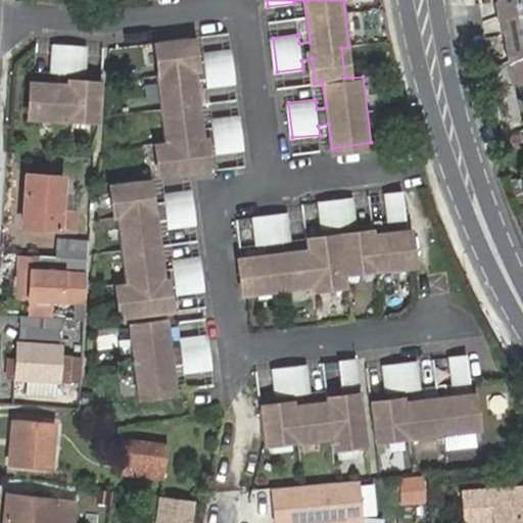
[(522,0),(494,0),(497,15),(522,7),(522,0)]
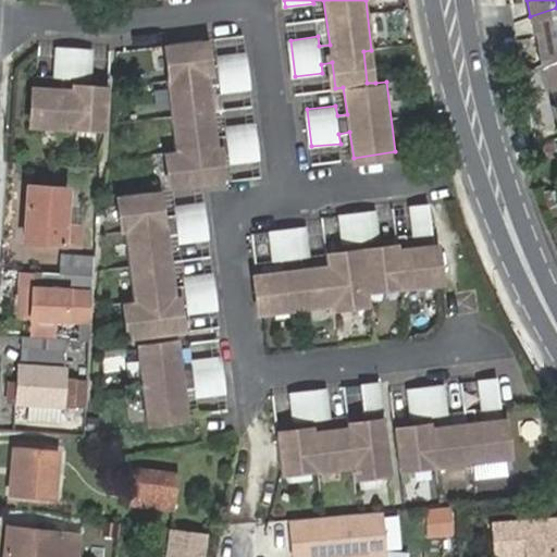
[(556,8),(530,16),(532,33),(535,32),(541,64),(556,57),(556,8)]
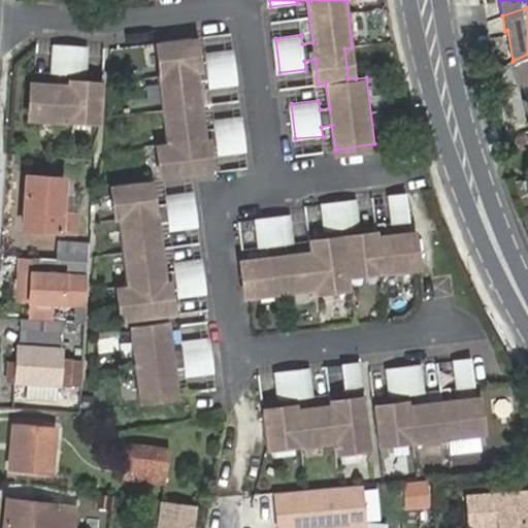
[(248,152),(243,117),(217,120),(219,129),(207,130),(201,78),(211,76),(211,88),(238,84),(234,50),(208,53),(209,60),(198,61),(195,36),(161,40),(165,75),(160,75),(169,144),(162,145),(166,177),(213,172),(209,146),(220,145),(221,155),(248,152)]
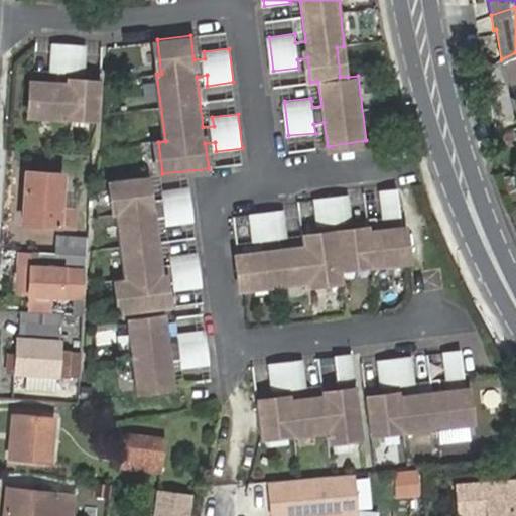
[(66,114),(98,116),(100,83),(78,82),(79,72),(85,73),(87,45),(52,44),(49,70),(57,72),(56,81),(34,79),(31,118),(66,121),(66,114)]
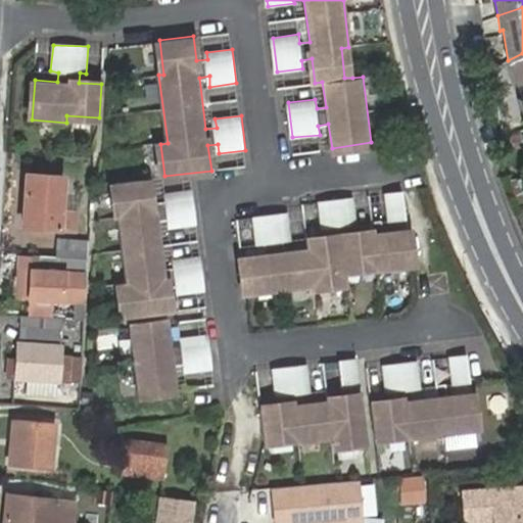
[(352,78),(348,47),(341,48),(344,78),(352,78)]
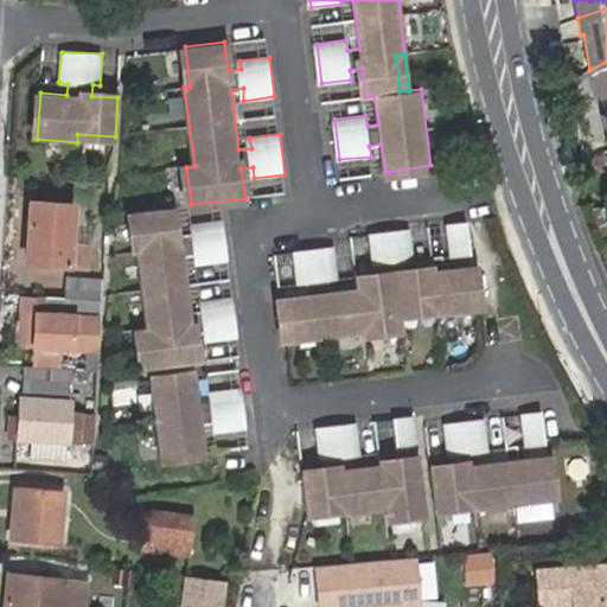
[(606,62),(589,70),(606,112),(601,113),(606,128),(606,62)]
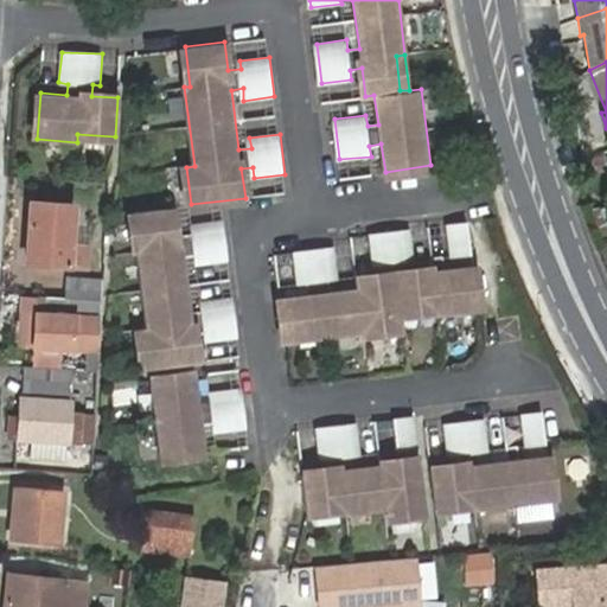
[(36,204),(32,264),(91,268),(93,249),(78,248),(81,208),(36,204)]
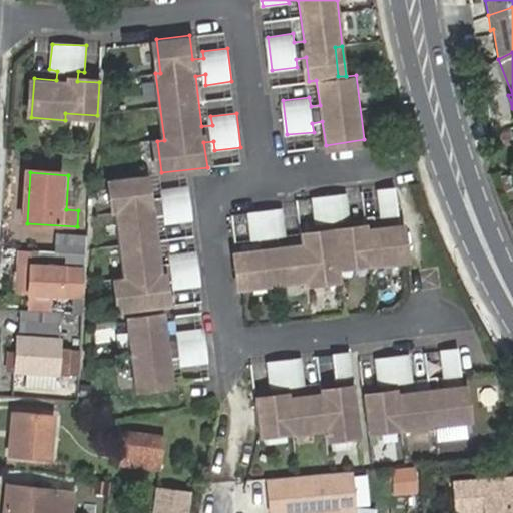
[(117,282),(122,312),(168,306),(164,282),(177,280),(179,288),(202,285),(197,250),(174,254),(175,264),(160,265),(153,217),(167,214),(168,221),(191,218),(186,185),(163,189),(165,198),(150,200),(147,175),(115,179),(120,213),(113,214),(123,281),(117,282)]
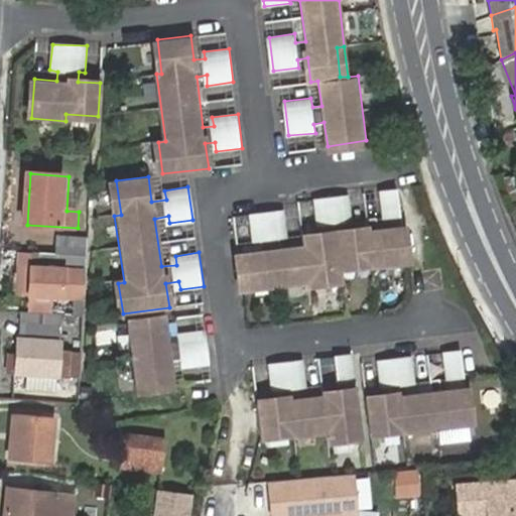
[(399,189),(381,190),(385,216),(401,214),(399,189)]
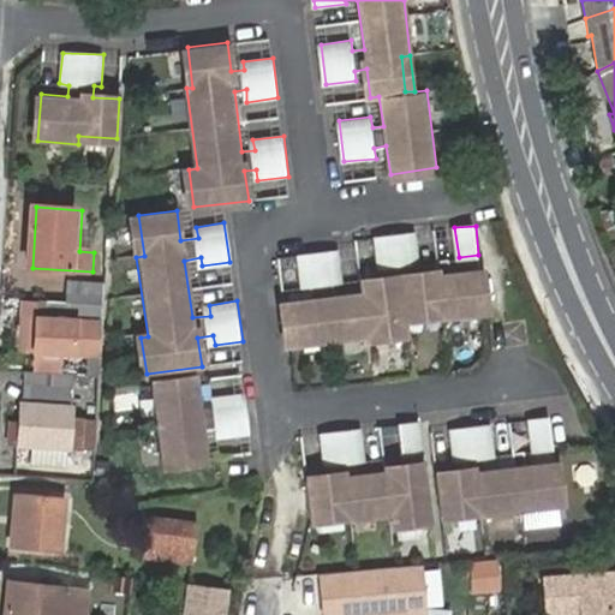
[(445,312),(447,320),(487,314),(482,267),(449,272),(448,261),(439,261),(441,273),(412,275),(411,263),(421,262),(417,233),(377,238),(380,267),(392,266),(393,279),(363,281),(363,291),(335,294),(334,281),(345,280),(341,251),(299,255),(302,285),(315,284),(316,297),(285,300),(290,346),(410,332),(408,324),(408,316),(445,312)]
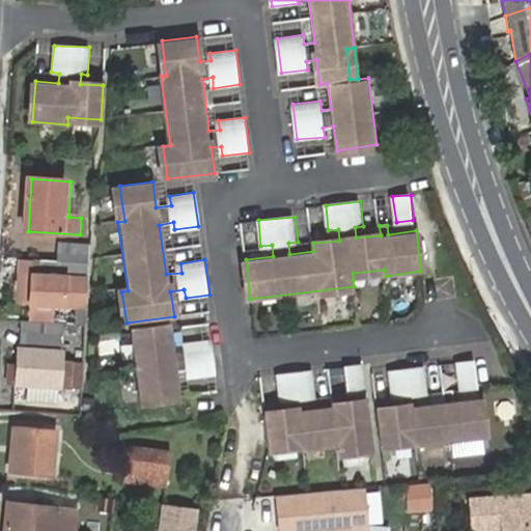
[(57,259),(84,259),(84,243),(58,242),(57,259)]
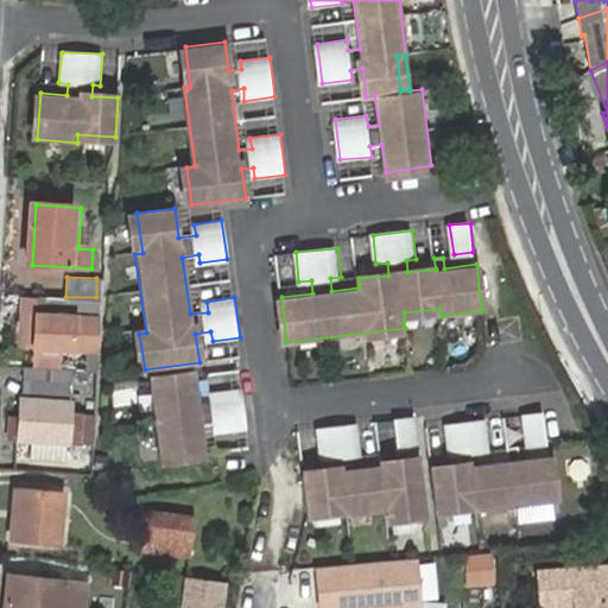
[(36,297),(23,297),(23,315),(35,314),(36,297)]
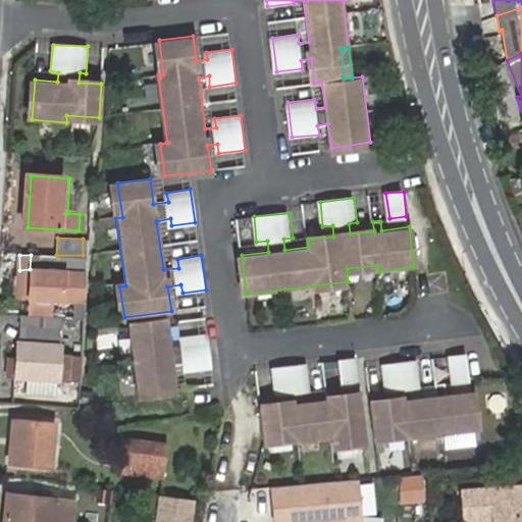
[(37,297),(83,296),(83,255),(56,255),(39,255),(37,269),(30,269),(19,270),(19,297),(37,297)]
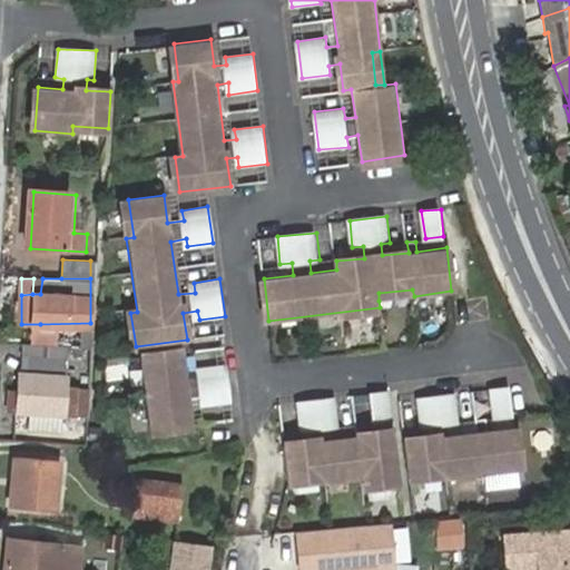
[(42,278),(33,278),(32,294),(40,294),(42,278)]
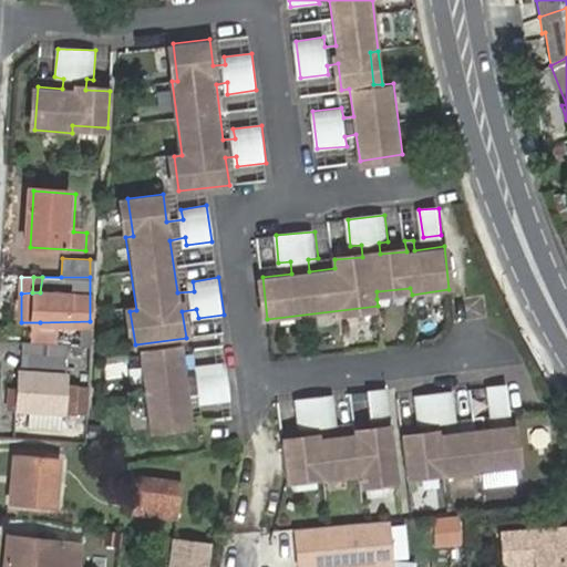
[(377,299),(412,295),(410,288),(377,291),(377,299)]
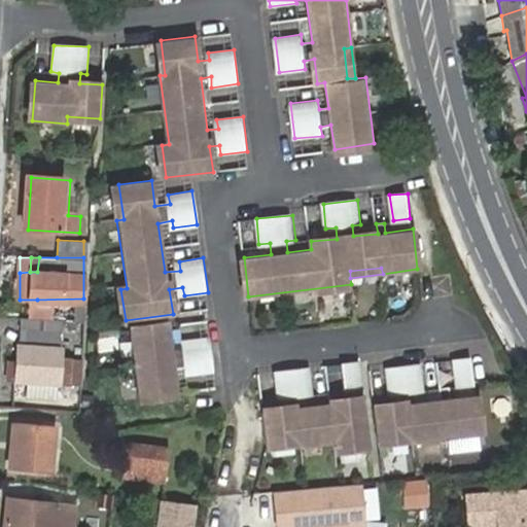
[(36,319),(82,319),(83,299),(37,300),(36,319)]
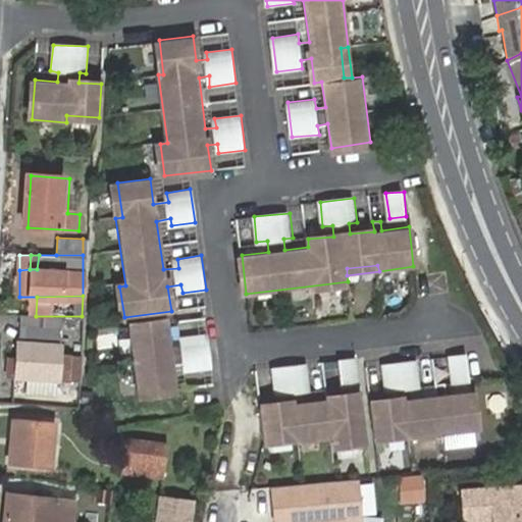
[(140,394),(177,388),(175,364),(186,363),(188,372),(212,369),(208,334),(183,336),(184,347),(172,348),(169,323),(131,328),(140,394)]
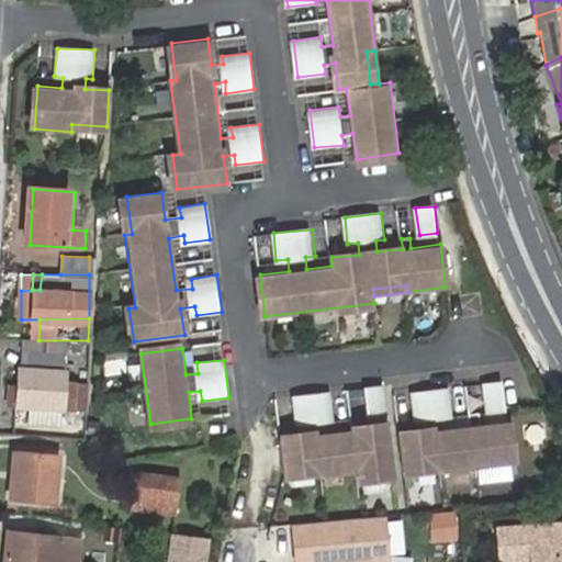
[(21,406),(88,408),(89,383),(70,381),(70,372),(67,371),(68,355),(33,355),(32,370),(23,370),(22,391),(19,391),(18,403),(21,404),(21,406)]
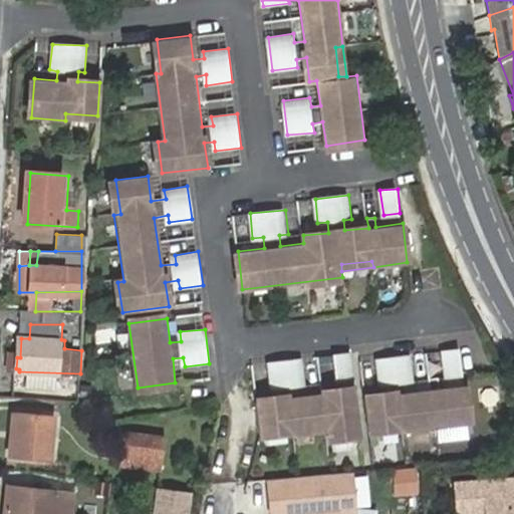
[(461,347),(444,349),(446,375),(464,373),(461,347)]
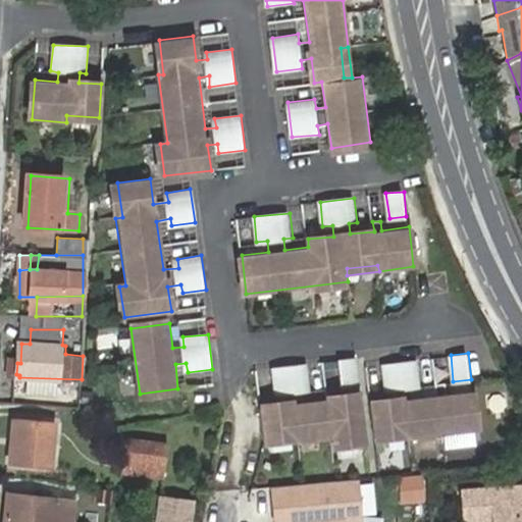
[(263,408),(266,440),(299,434),(300,439),(333,435),(333,444),(368,439),(358,357),(341,359),(343,384),(352,383),(353,395),(303,401),(302,389),(310,388),(308,364),(272,368),(276,393),(285,392),(286,404),(263,408)]
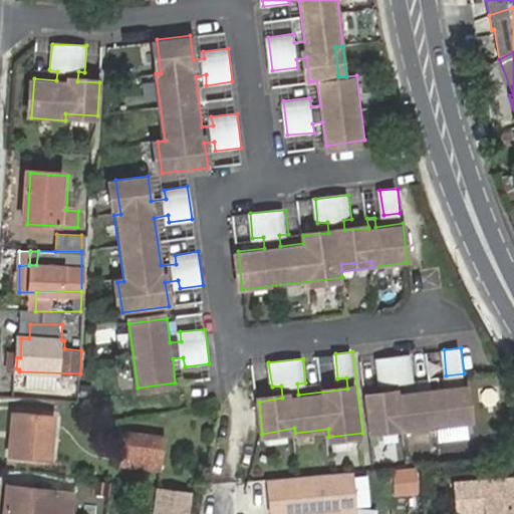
[(366,397),(370,430),(405,426),(405,431),(471,424),(465,383),(440,387),(439,377),(430,379),(432,389),(407,391),(405,381),(415,380),(412,353),(378,357),(381,386),(390,383),(392,393),(366,397)]
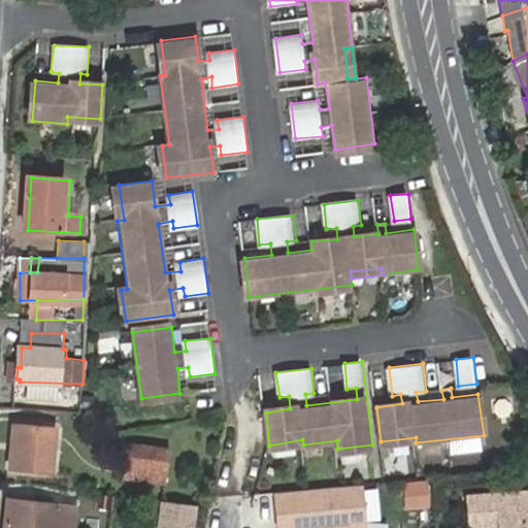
[(17,424),(13,468),(54,470),(56,426),(17,424)]
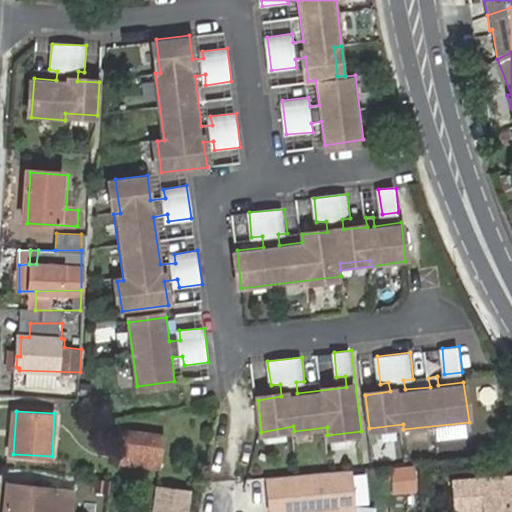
[(167,437),(132,432),(129,458),(164,462),(167,437)]
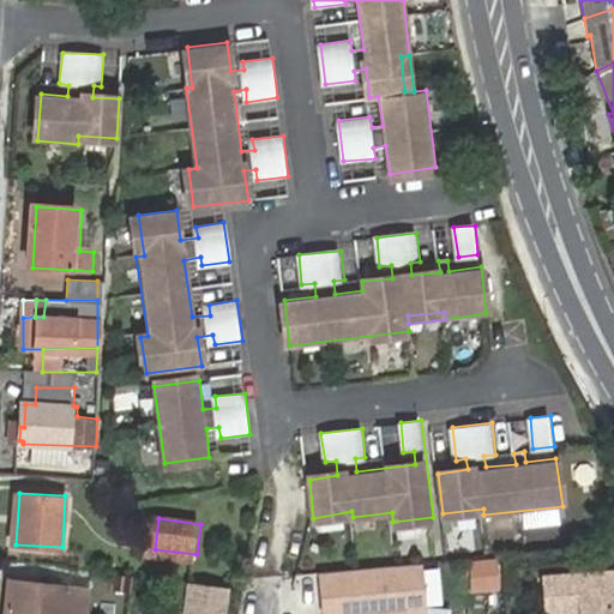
[(155,549),(154,560),(194,566),(197,554),(155,549)]
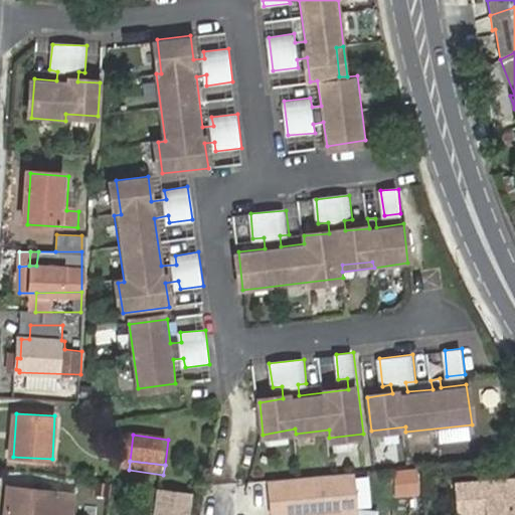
[(414,472),(394,473),(396,496),(416,494),(414,472)]
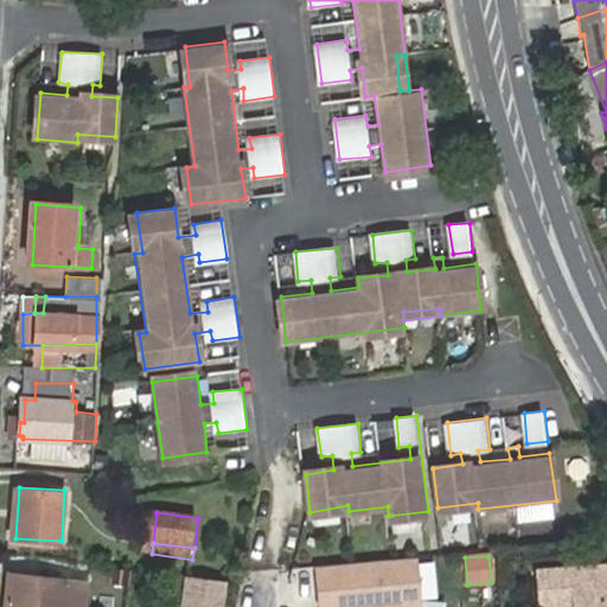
[(314,566),(318,606),(333,606),(378,604),(378,606),(396,606),(419,605),(419,599),(415,564),(414,557),(314,566)]
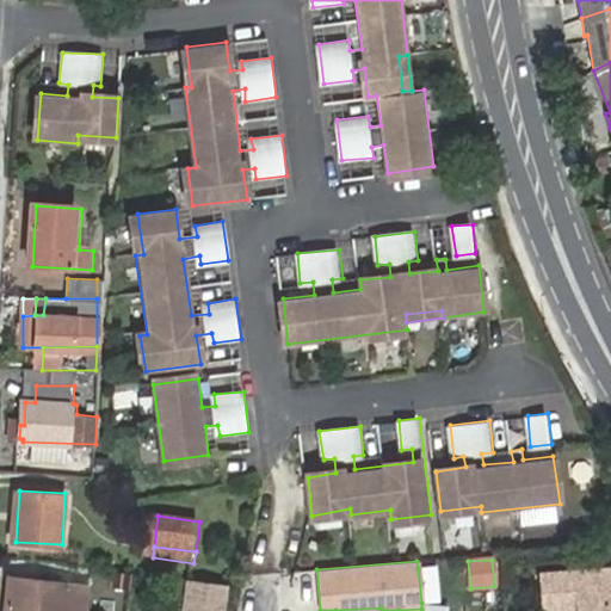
[(418,568),(421,603),(438,602),(436,566),(418,568)]
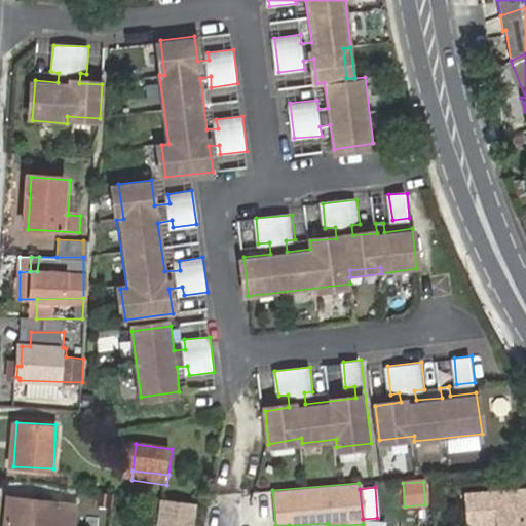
[(91,489),(89,503),(111,508),(114,494),(91,489)]
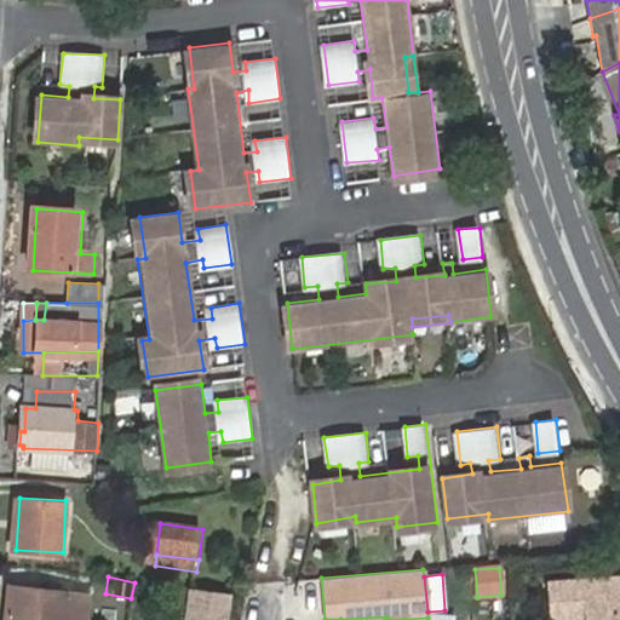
[(545,584),(547,619),(607,619),(619,619),(619,577),(578,580),(545,584)]
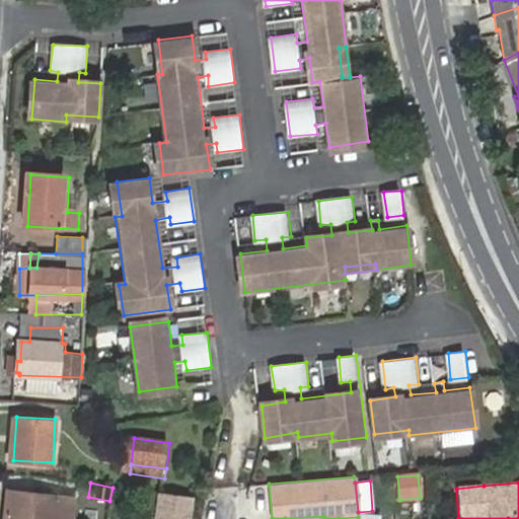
[(7,489),(3,518),(74,518),(77,496),(7,489)]
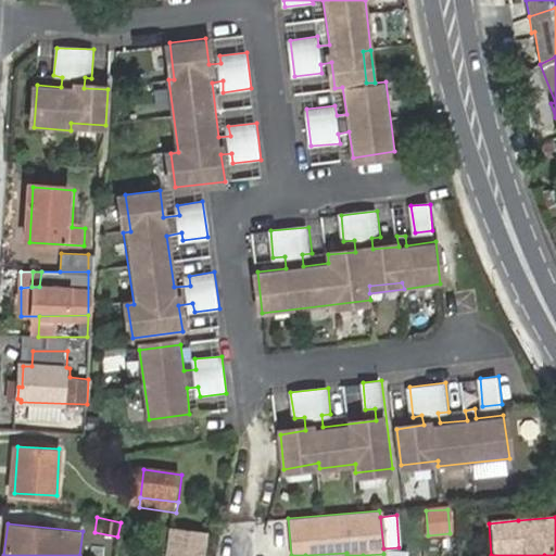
[(205,555),(209,532),(172,528),(167,555),(205,555)]
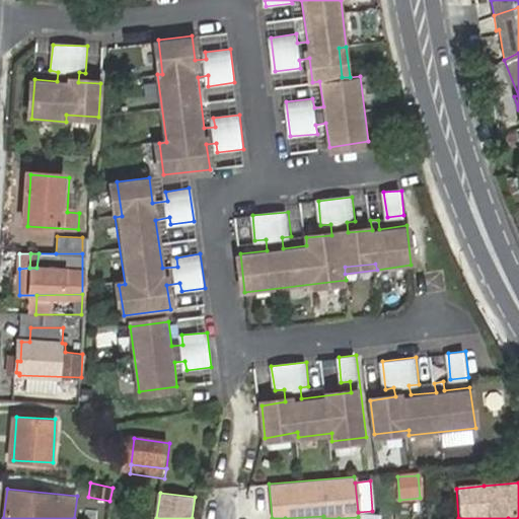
All buildings are outlined.
